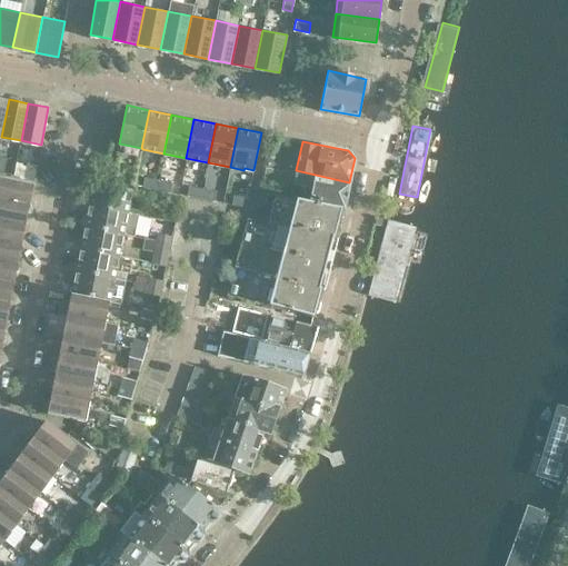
[(119,144),(110,185),(133,189),(141,148),(119,144)]
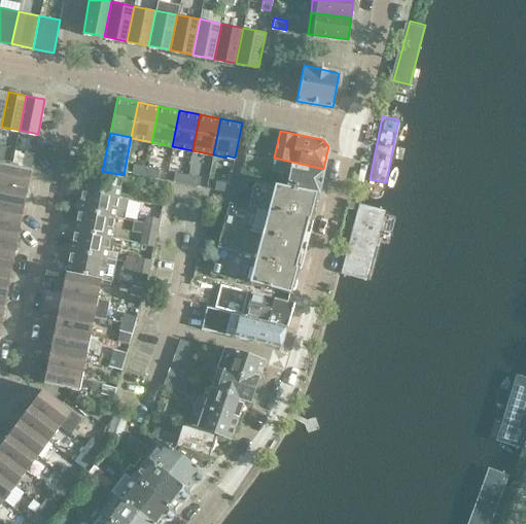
[(26,148),(24,162),(32,164),(35,151),(26,148)]
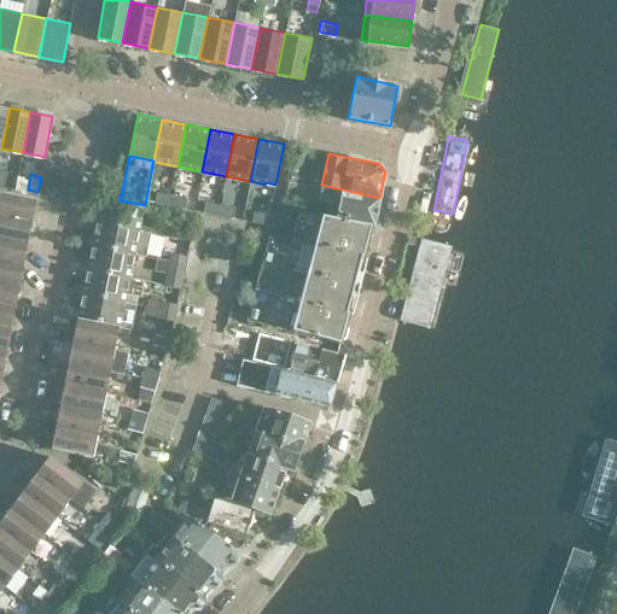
[(290,180),(286,193),(319,198),(321,185),(290,180)]
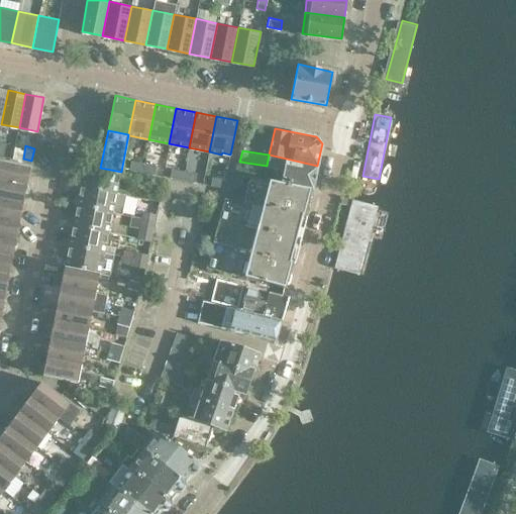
[(284,170),(281,182),(311,188),(313,188),(317,167),(317,166),(269,155),(267,166),(284,170)]
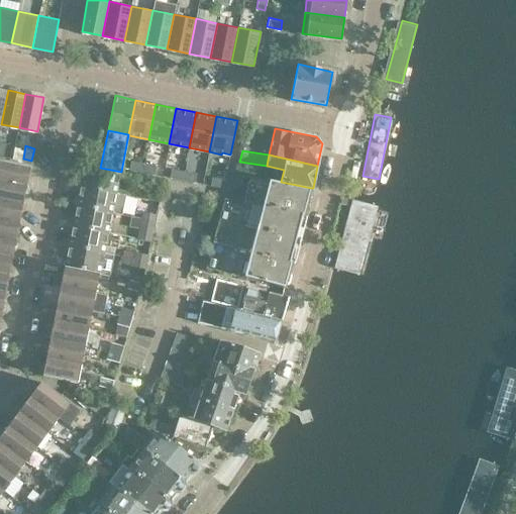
[(0,178),(27,184),(31,166),(0,160),(0,178)]
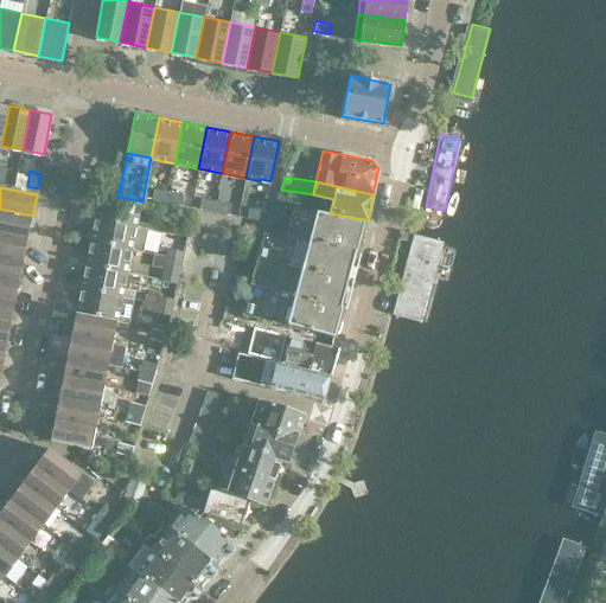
[(154,187),(153,197),(167,200),(170,190),(154,187)]
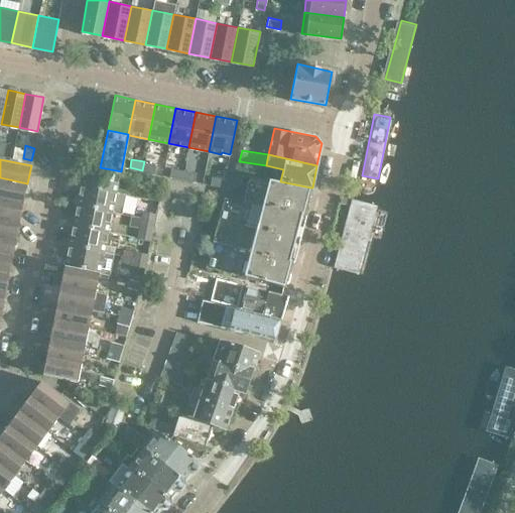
[(144,161),(142,170),(155,172),(156,163),(144,161)]
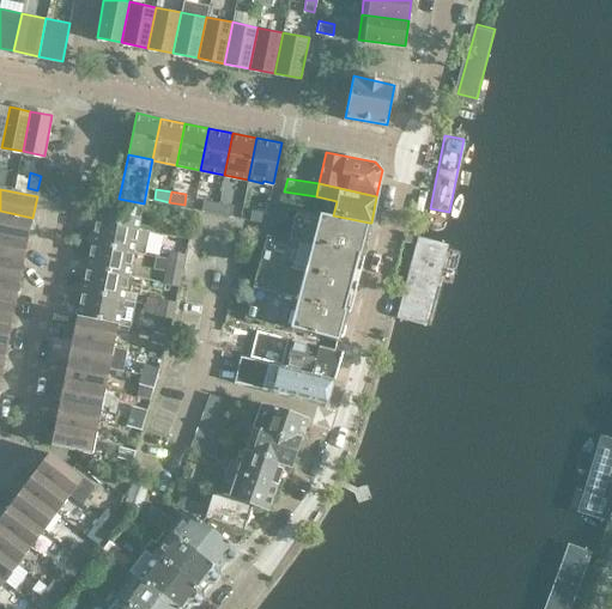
[(101,195),(97,219),(139,227),(144,203),(119,199),(101,195)]
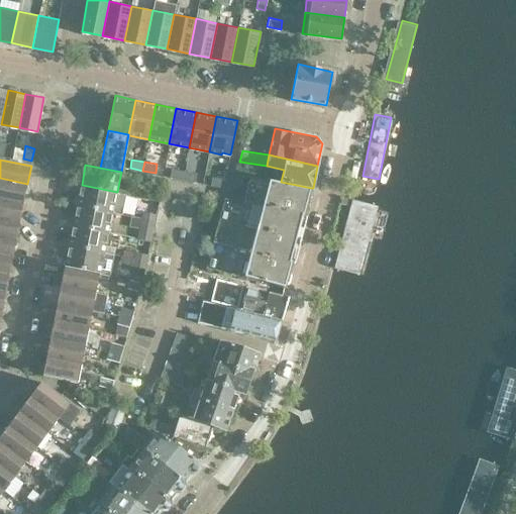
[(172,167),(171,176),(183,179),(185,170),(172,167)]
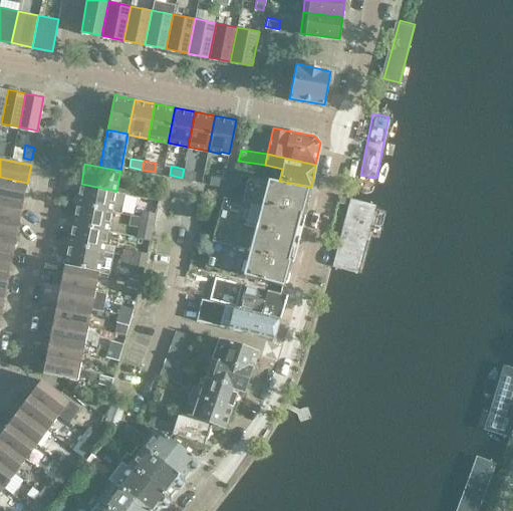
[(184,169),(182,178),(194,180),(196,171),(184,169)]
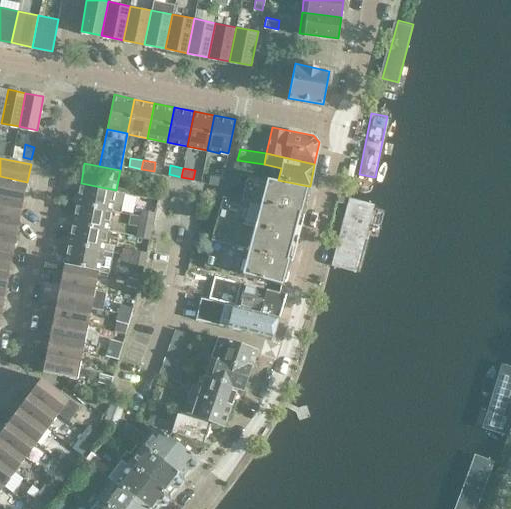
[(233,171),(231,184),(239,186),(242,173),(233,171)]
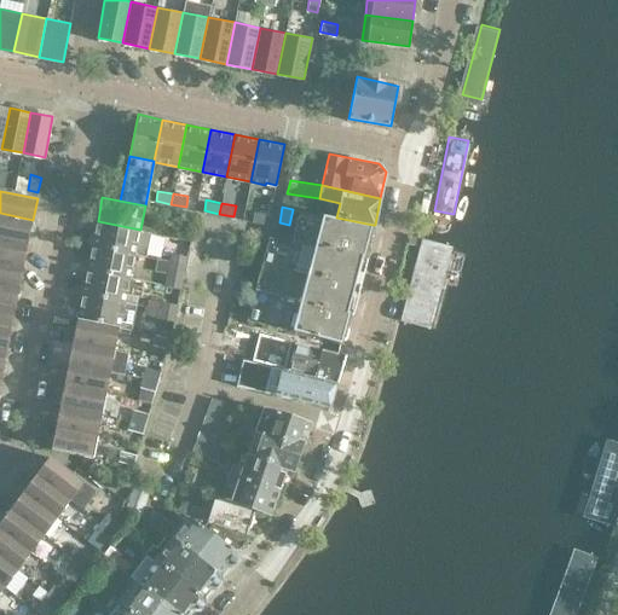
[(255,209),(253,220),(269,224),(270,213),(255,209)]
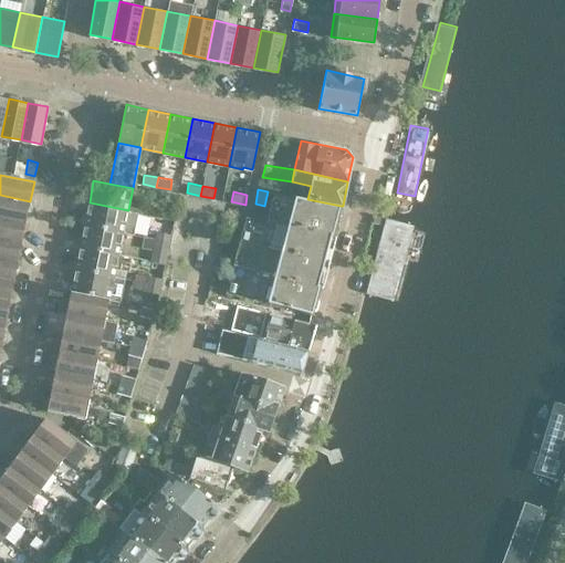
[(30,201),(0,195),(0,215),(27,221),(30,201)]
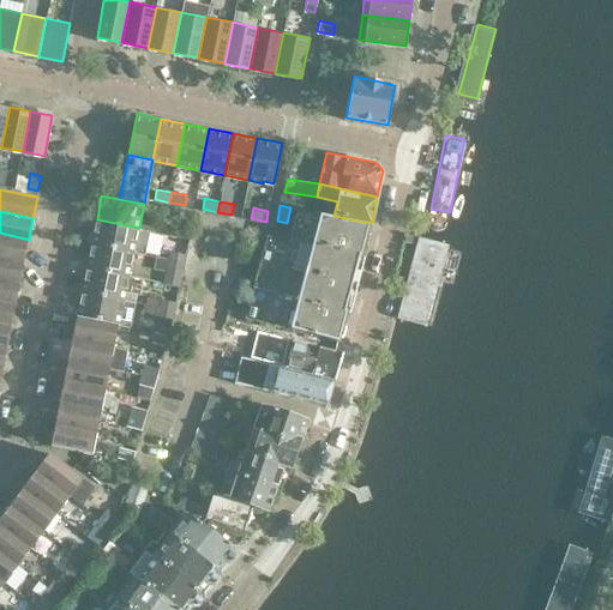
[(181,211),(180,216),(179,223),(191,224),(193,213),(181,211)]
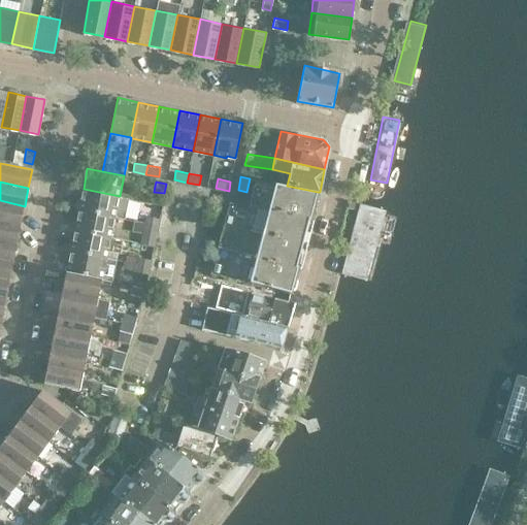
[(211,272),(291,292),(318,192),(287,186),(275,184),(274,188),(255,183),(249,206),(229,201),(211,272)]
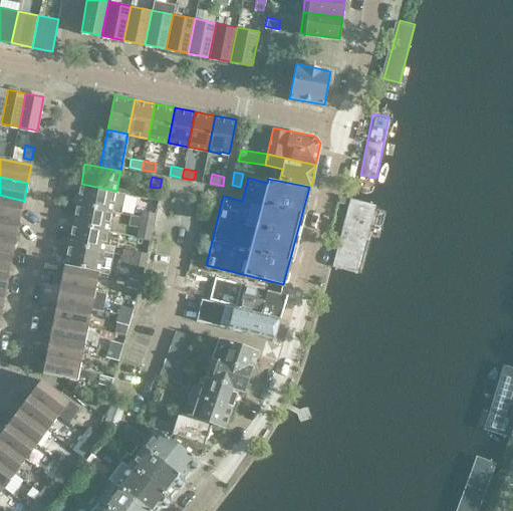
[(81,184),(77,203),(112,210),(116,191),(81,184)]
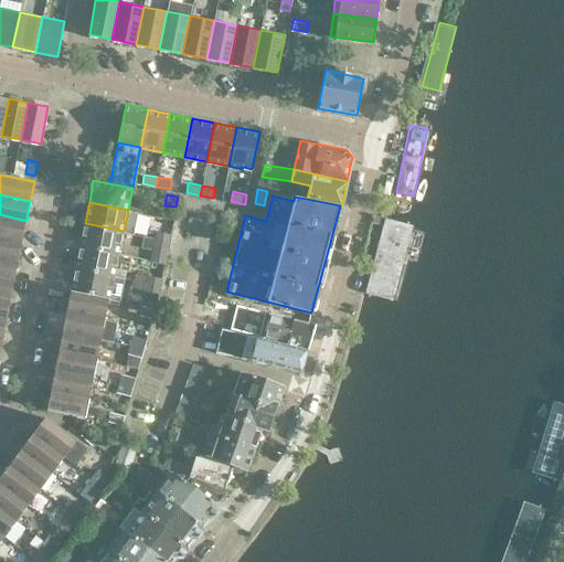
[(0,214),(0,235),(22,241),(27,221),(0,214)]
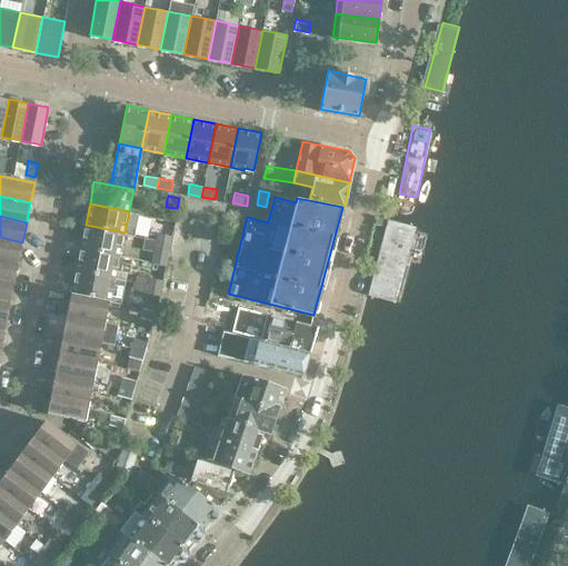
[(415,226),(389,219),(369,293),(392,298),(398,279),(400,279),(415,226)]
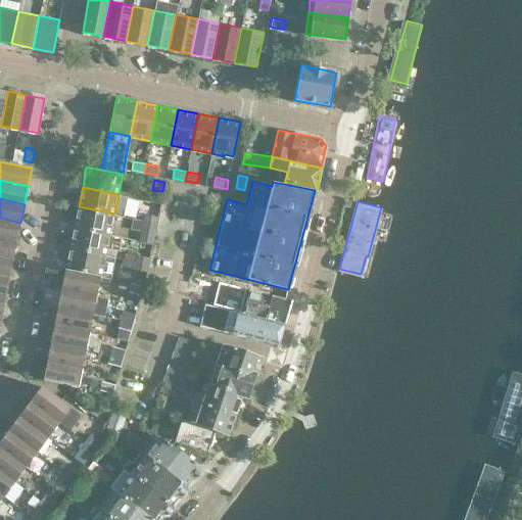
[(79,206),(75,227),(110,234),(114,214),(79,206)]
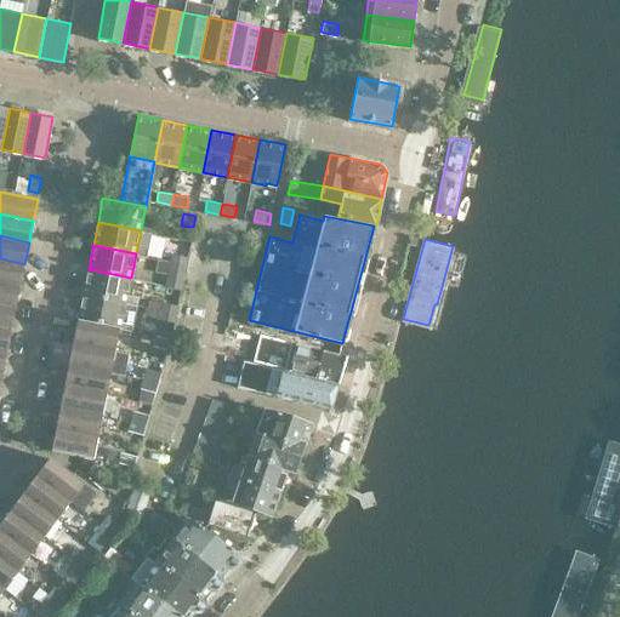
[(172,252),(170,261),(186,263),(188,256),(172,252)]
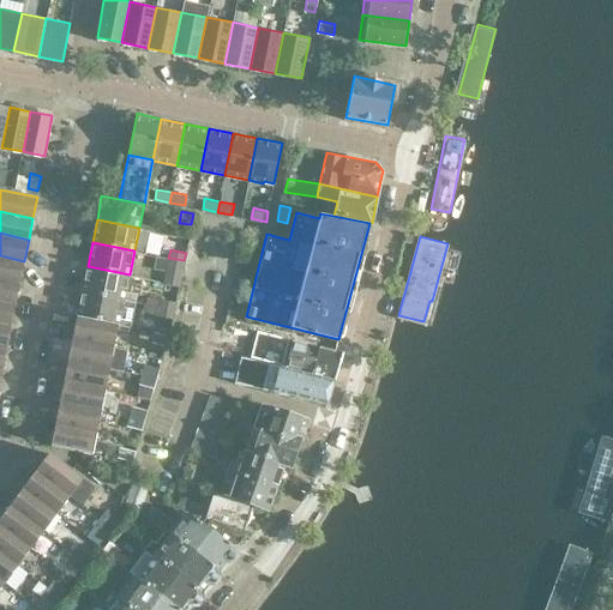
[(0,255),(0,277),(20,282),(24,261),(0,255)]
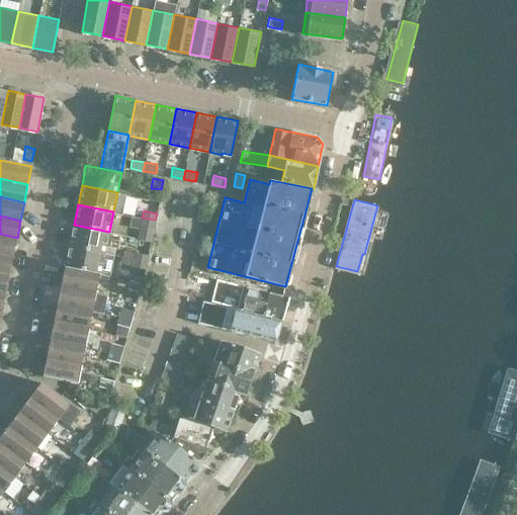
[(155,220),(142,218),(141,225),(154,227),(155,220)]
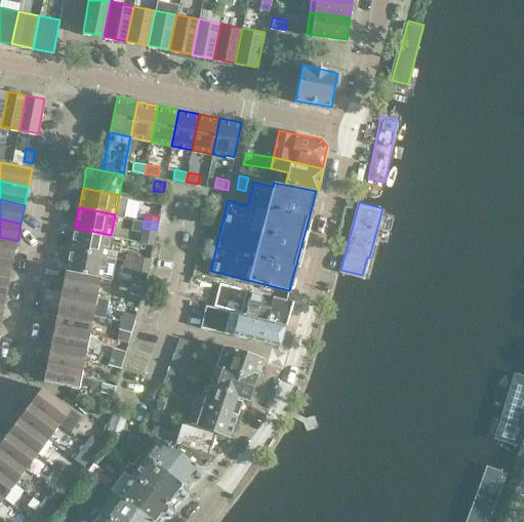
[(75,228),(71,248),(107,255),(111,235),(75,228)]
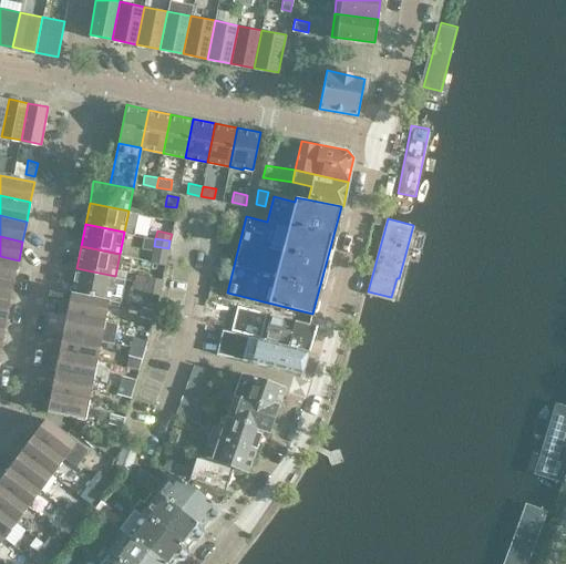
[(0,256),(0,277),(14,280),(19,260),(0,256)]
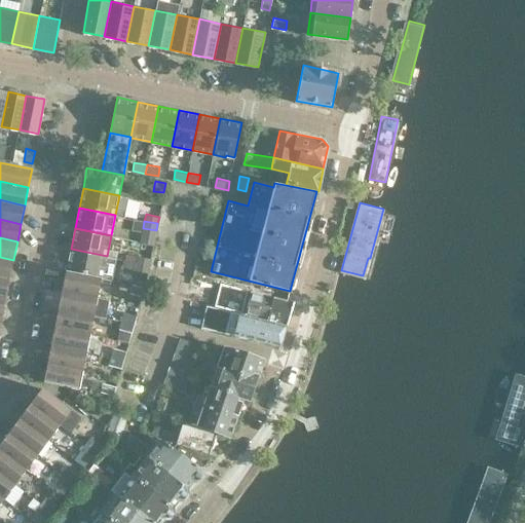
[(67,263),(66,270),(101,277),(103,277),(107,256),(71,249),(68,264),(67,263)]
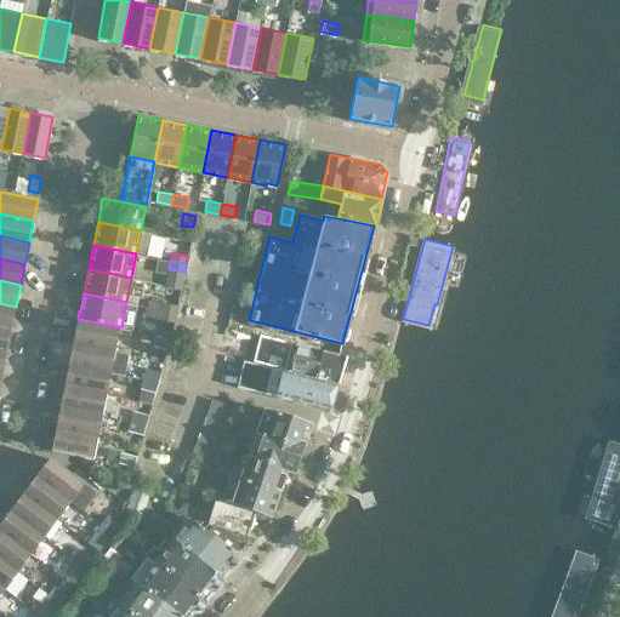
[(161,301),(160,309),(176,312),(178,304),(161,301)]
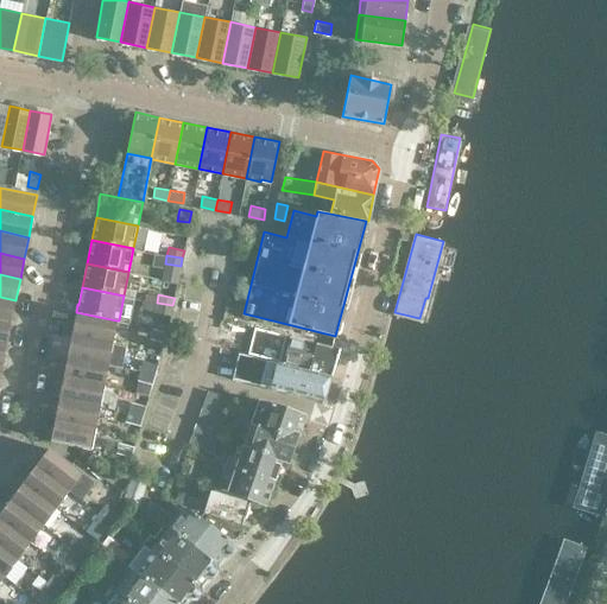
[(0,297),(0,318),(12,322),(16,300),(0,297)]
